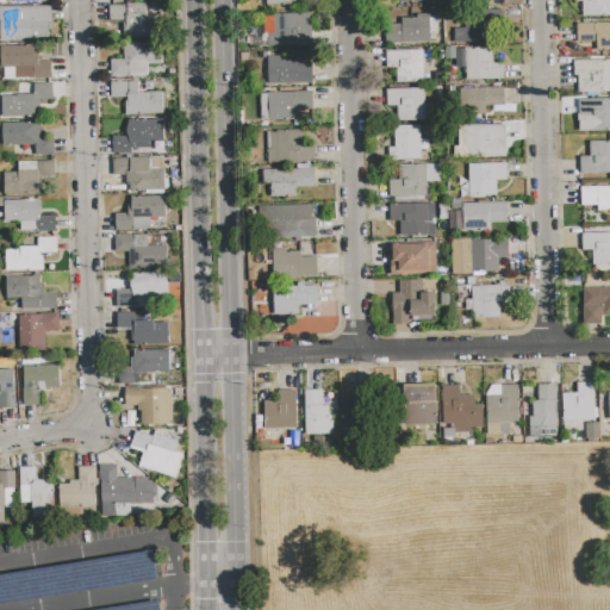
[(576,0),(609,0),(609,16),(583,17),(583,1),(576,1),(576,0)]
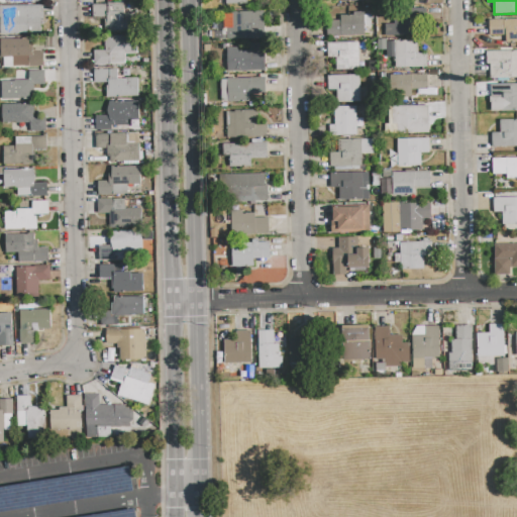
[(92,5),(108,4),(124,3),(124,12),(133,12),(133,31),(105,32),(105,18),(92,18),(92,5)]
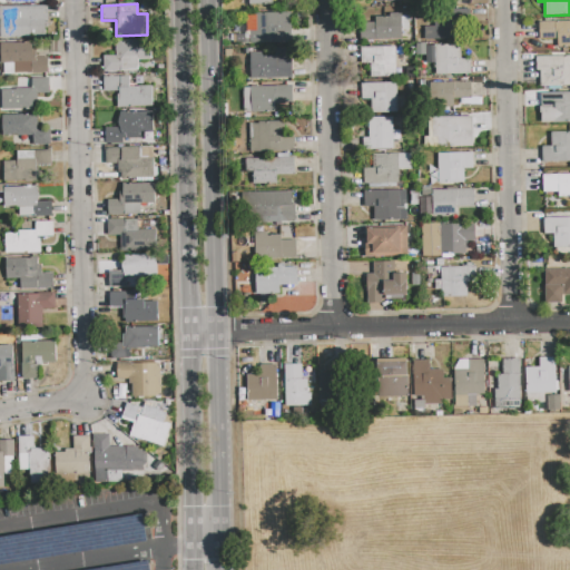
[(0,7),(45,7),(46,38),(1,38),(1,19),(0,19),(0,7)]
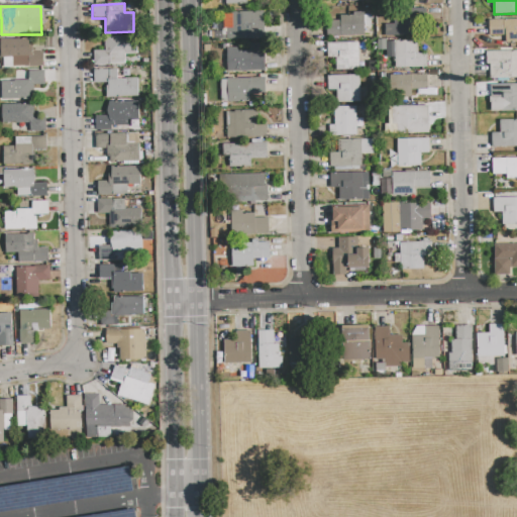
[(386,24),(394,24),(394,11),(408,10),(408,18),(416,18),(416,37),(386,38),(386,24)]
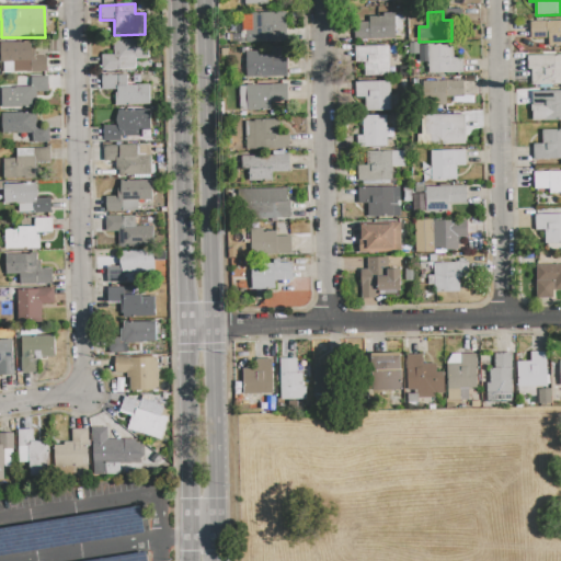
[(286,13),(287,43),(229,44),(229,34),(247,34),(245,30),(252,30),(251,13),(286,13)]
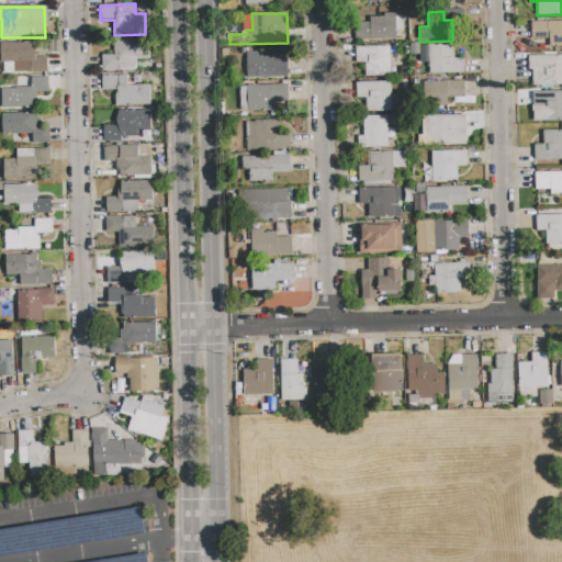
[(396,40),(356,41),(355,23),(370,22),(370,18),(384,17),(384,13),(395,13),(396,40)]
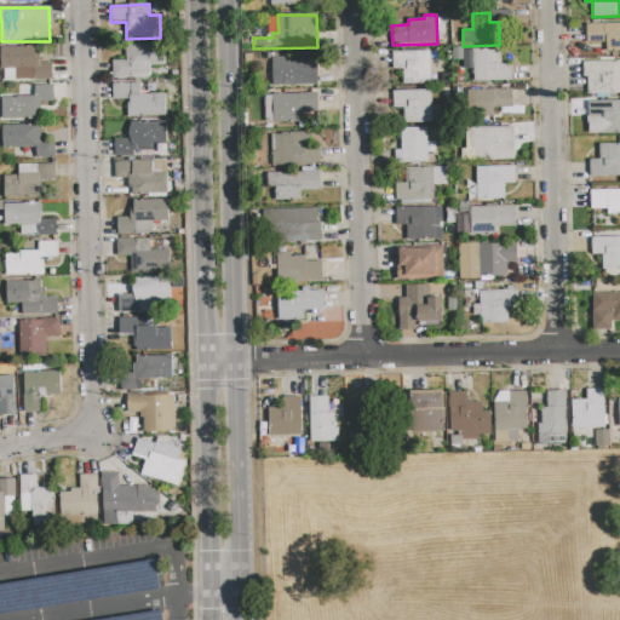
[(586,24),(619,23),(619,52),(607,52),(607,44),(587,44),(586,24)]
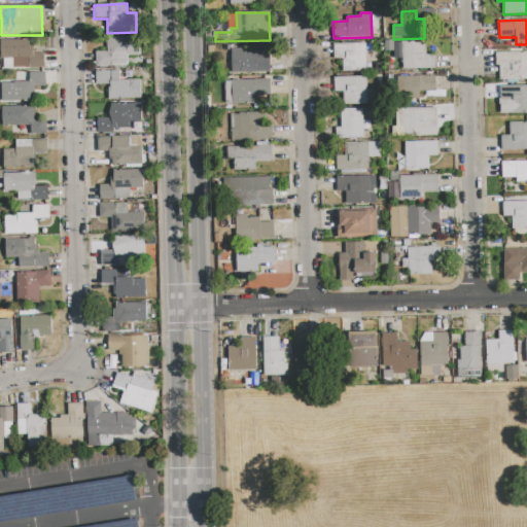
[(140,36),(140,55),(128,56),(129,65),(96,66),(96,53),(107,51),(107,37),(140,36)]
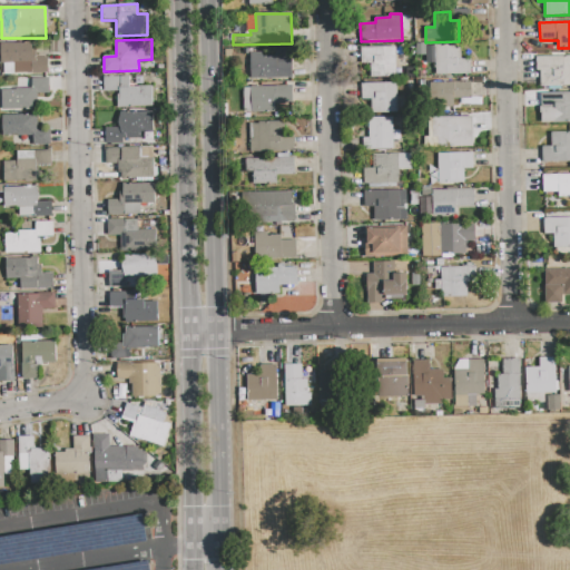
[(1,43),(32,43),(33,49),(37,49),(37,57),(48,57),(48,75),(5,75),(5,64),(1,64),(1,43)]
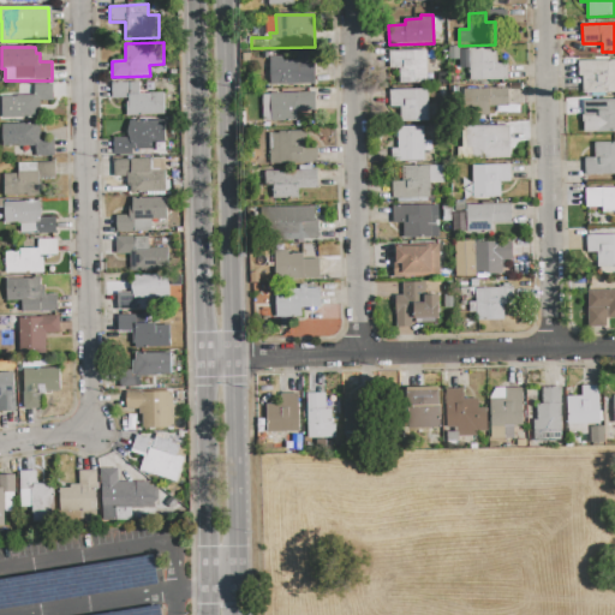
[(507,79),(470,81),(470,70),(460,70),(459,66),(449,67),(449,47),(459,47),(459,49),(497,48),(499,63),(507,63),(507,79)]
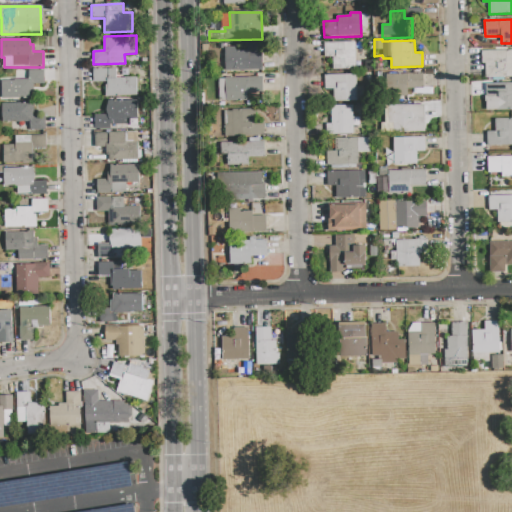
[(355,42),(355,69),(333,70),(333,57),(324,57),(324,43),(355,42)]
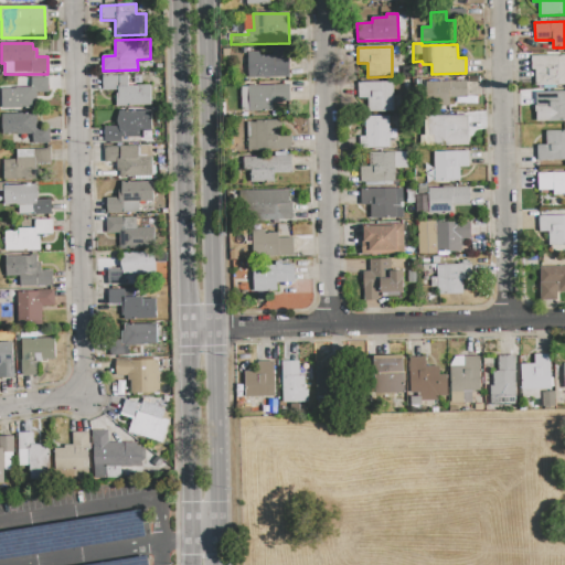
[(288,48),(289,77),(248,78),(247,53),(260,53),(260,55),(274,55),(273,48),(288,48)]
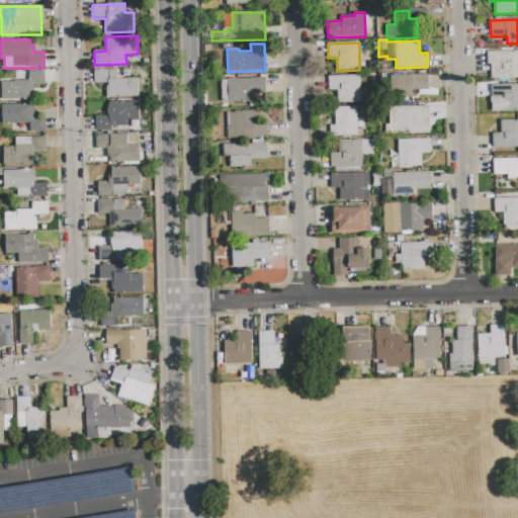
[(488,52),(517,51),(517,81),(497,82),(497,79),(491,79),(491,65),(488,65),(488,52)]
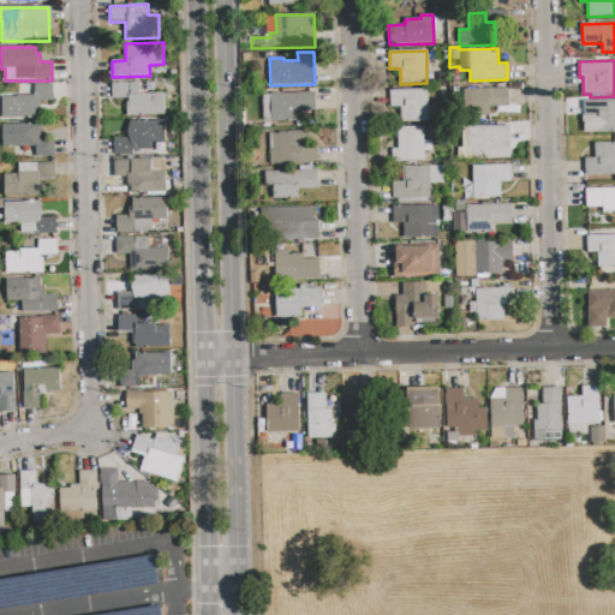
[(112,83),(141,83),(141,94),(149,94),(149,93),(165,93),(165,115),(126,117),(126,102),(129,102),(129,99),(126,99),(119,99),(119,100),(112,100),(112,83)]
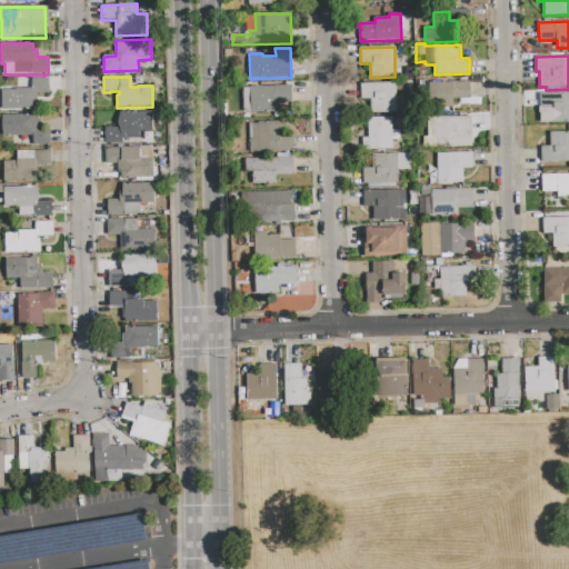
[(2,90),(17,89),(32,88),(32,78),(49,78),(50,93),(37,93),(38,102),(35,102),(36,111),(2,112),(2,90)]
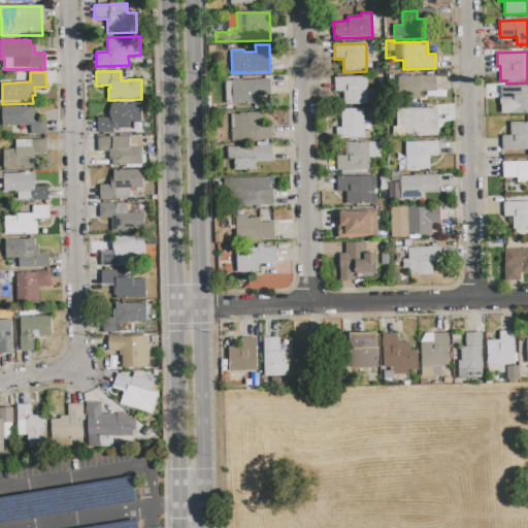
[(436,75),(437,92),(420,92),(420,100),(398,101),(397,76),(436,75)]
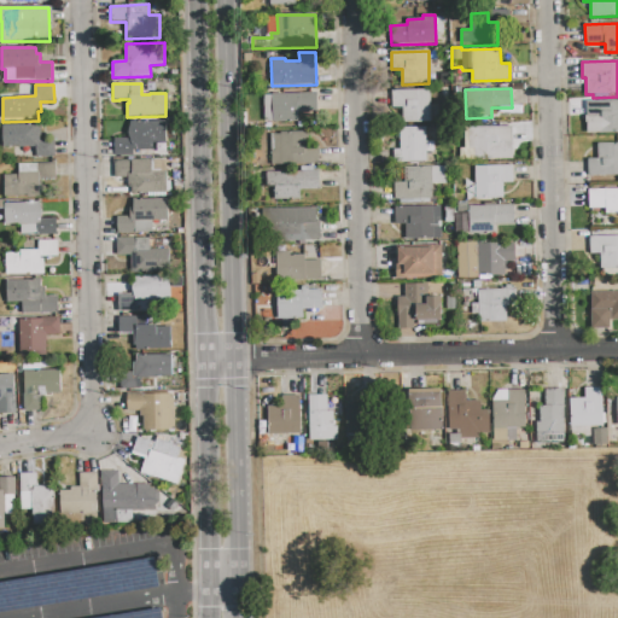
[(392,91),(432,89),(432,122),(403,123),(403,108),(392,108),(392,91)]
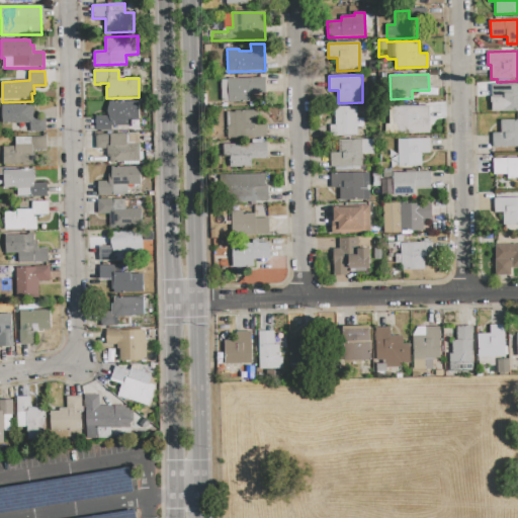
[(265,78),(265,94),(251,94),(251,101),(222,102),(221,80),(228,80),(228,79),(265,78)]
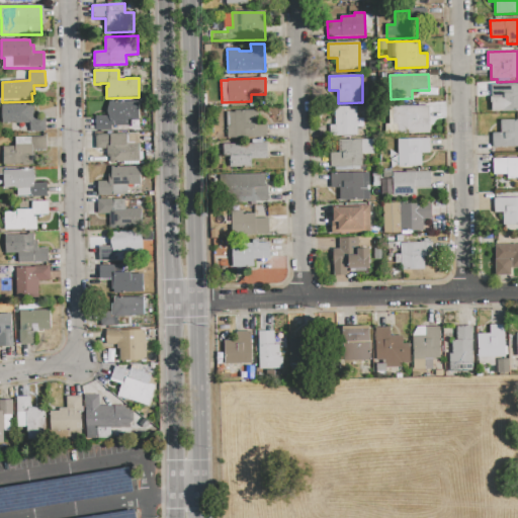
[(492,85),(517,84),(517,111),(492,112),(492,85)]
